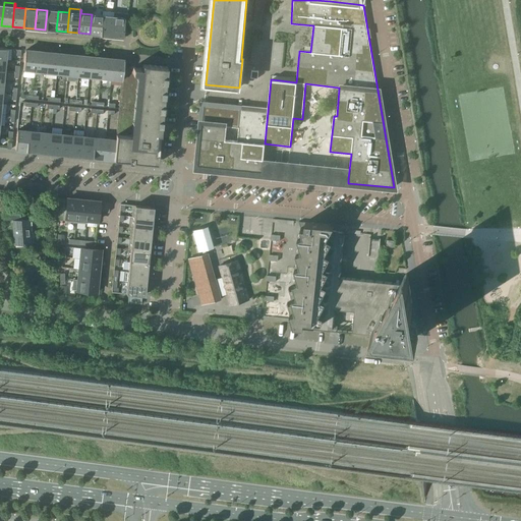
[(45,30),(56,31),(58,11),(47,10),(45,30)]
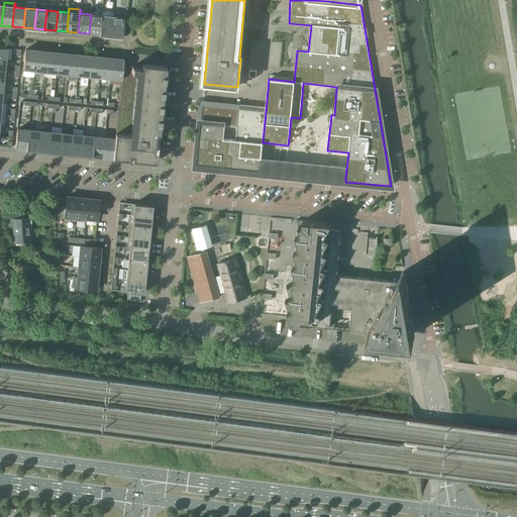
[(112,16),(110,36),(121,37),(123,17),(124,14),(112,12),(112,16)]
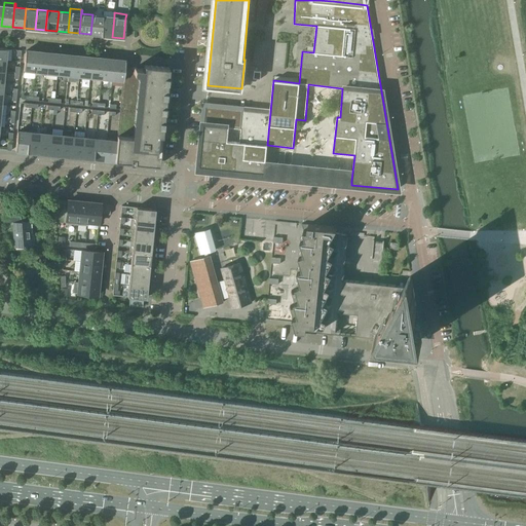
[(90,34),(101,35),(103,15),(92,14),(90,34)]
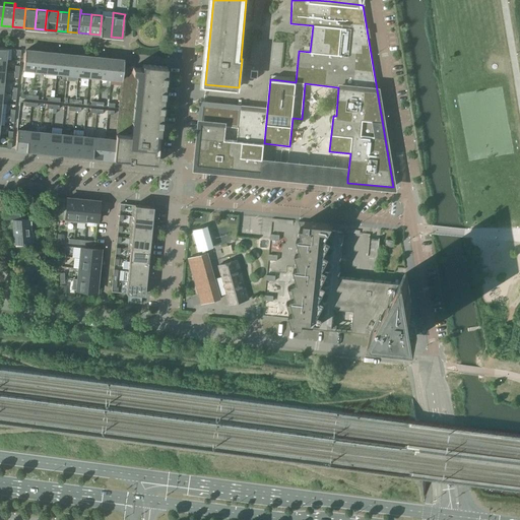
[(100,35),(111,37),(113,16),(102,15),(100,35)]
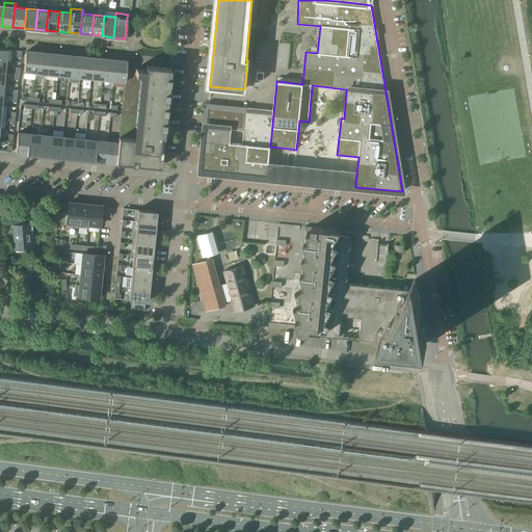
[(24,71),(34,72),(36,52),(25,51),(24,71)]
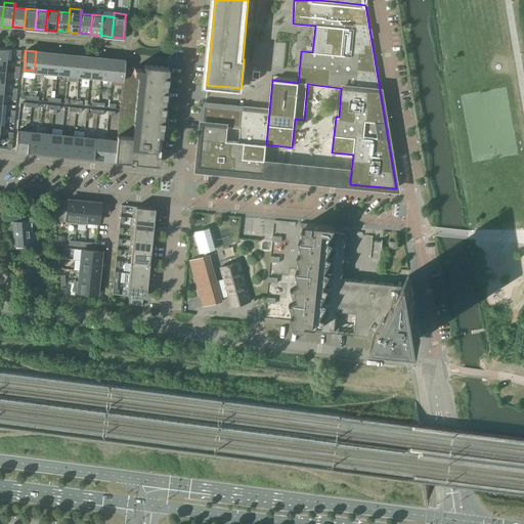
[(34,71),(45,72),(47,52),(36,51),(34,71)]
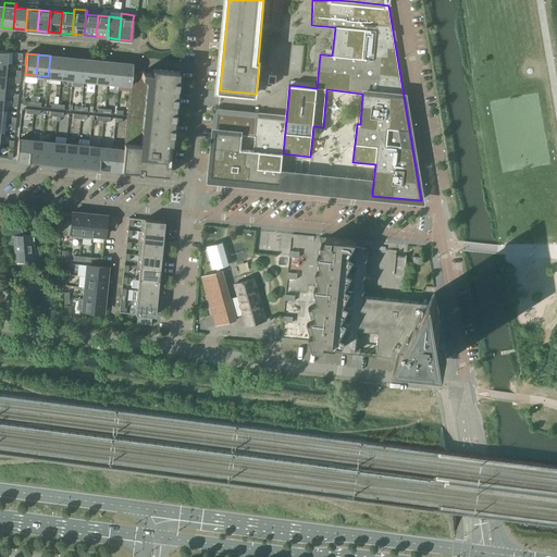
[(48,76),(60,77),(62,58),(50,56),(48,76)]
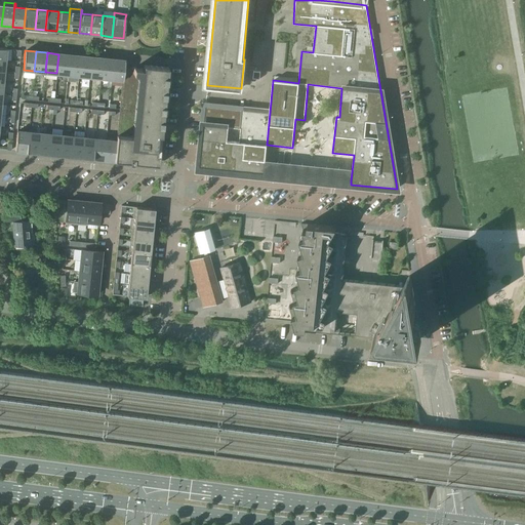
[(56,73),(67,75),(69,55),(58,54),(56,73)]
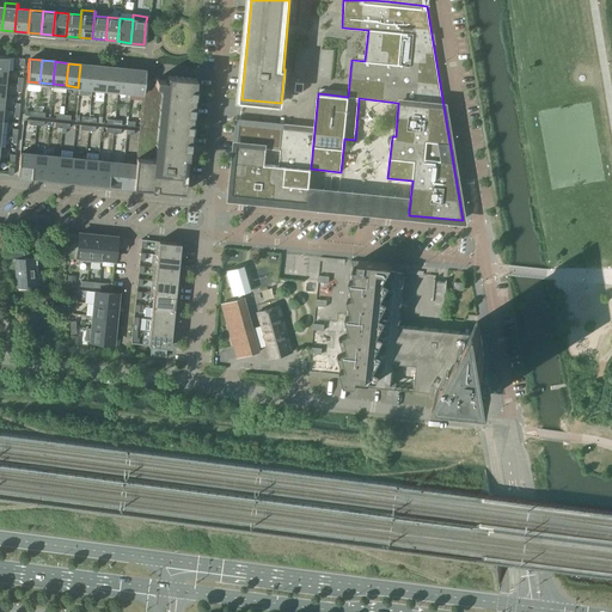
[(78,87),(91,89),(93,66),(80,65),(78,87)]
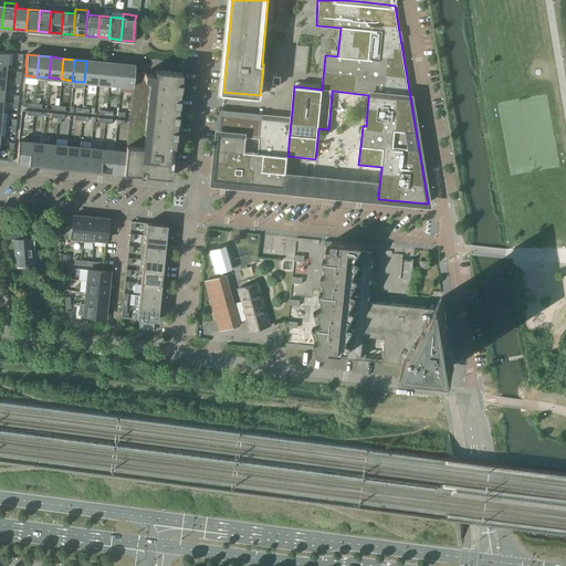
[(84,82),(96,83),(98,62),(86,61),(84,82)]
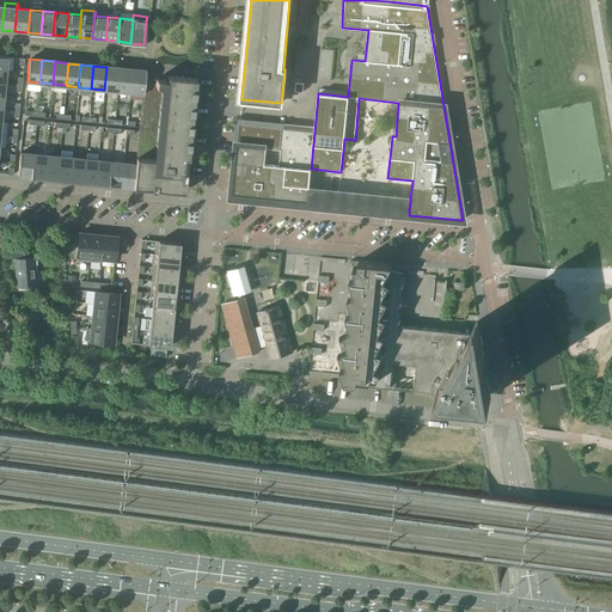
[(104,90),(117,91),(120,68),(106,67),(104,90)]
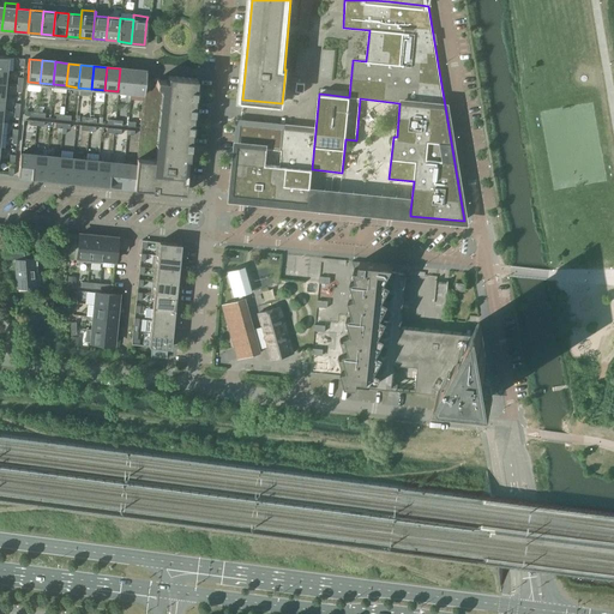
[(118,91),(130,92),(132,70),(120,68),(118,91)]
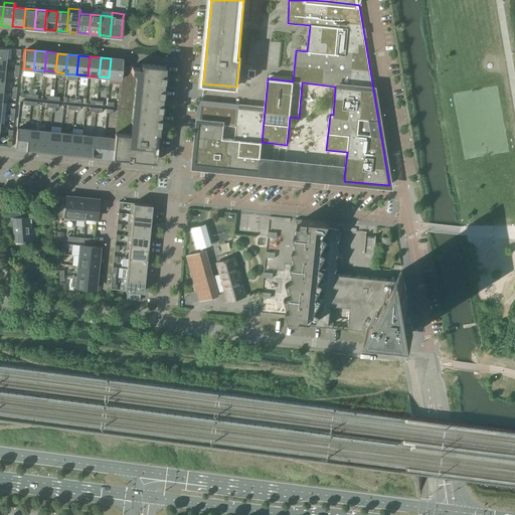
[(109,77),(120,78),(122,59),(111,58),(109,77)]
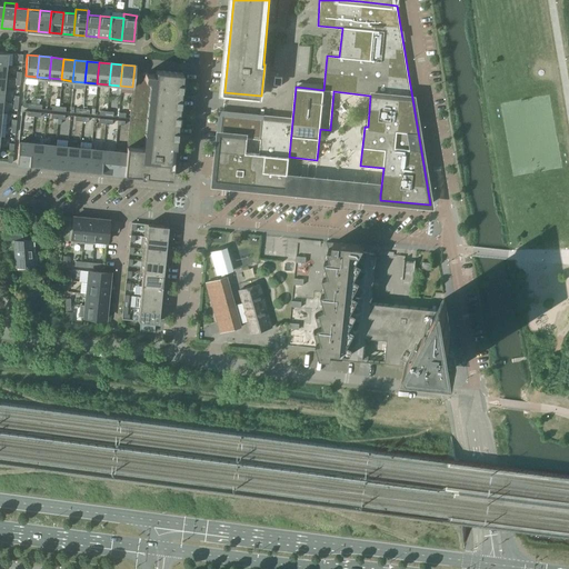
[(132,87),(126,153),(123,175),(171,179),(182,72),(156,70),(156,75),(135,72),(136,66),(135,66),(132,87)]
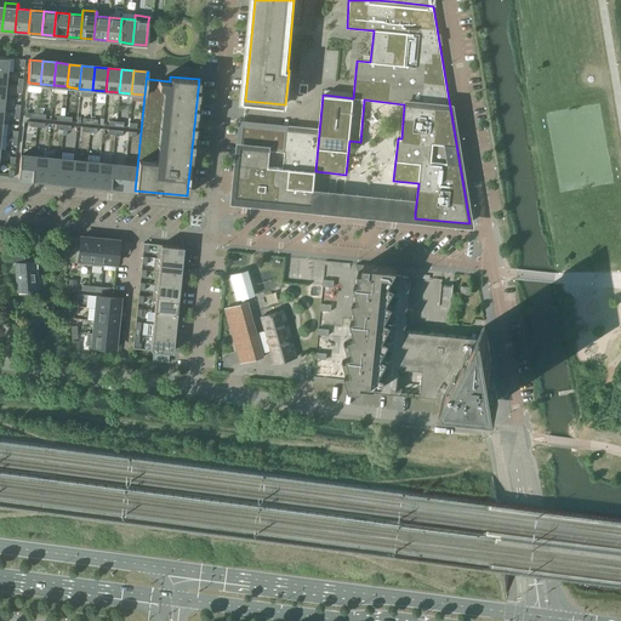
[(300,84),(300,93),(308,93),(309,85),(300,84)]
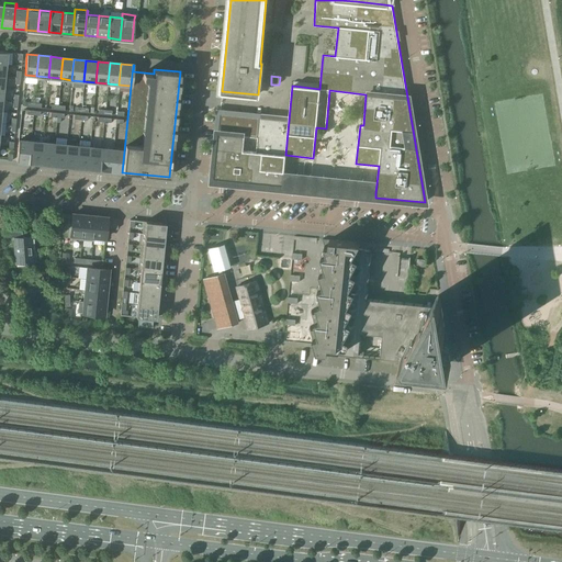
[(213,179),(263,183),(268,141),(287,143),(289,120),(220,113),(213,179)]
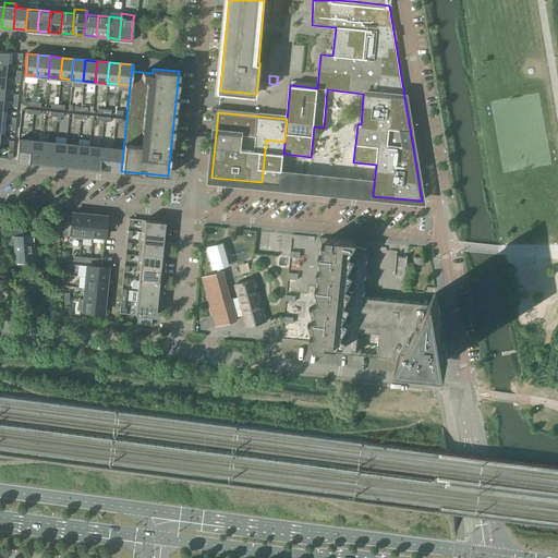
[(16,160),(27,161),(29,141),(19,140),(16,160)]
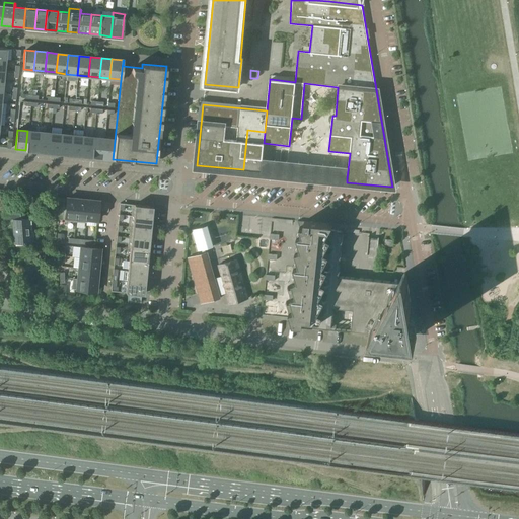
[(261,171),(264,143),(265,132),(247,130),(243,169),(261,171)]
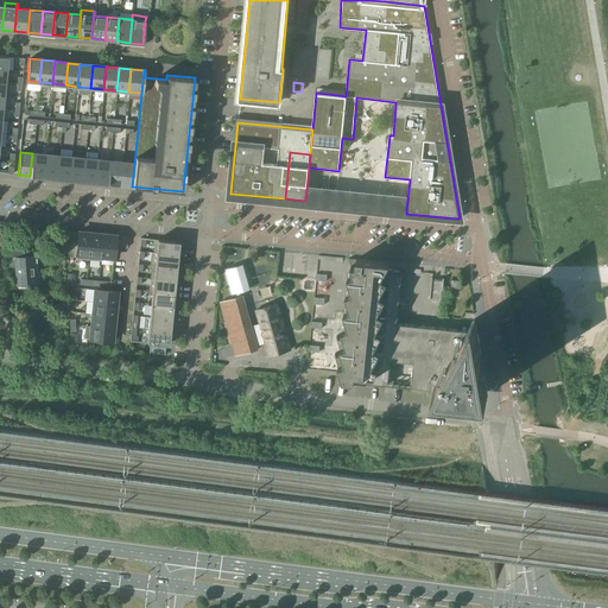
[(30,176),(43,177),(45,154),(32,153),(30,176)]
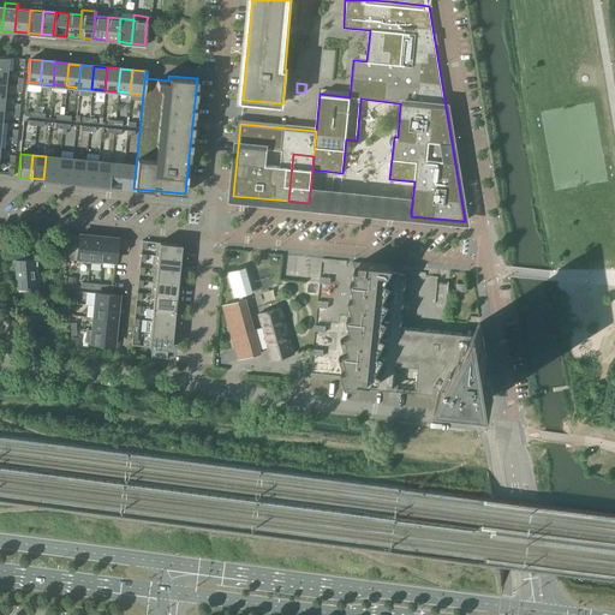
[(43,179),(57,180),(59,157),(46,156),(43,179)]
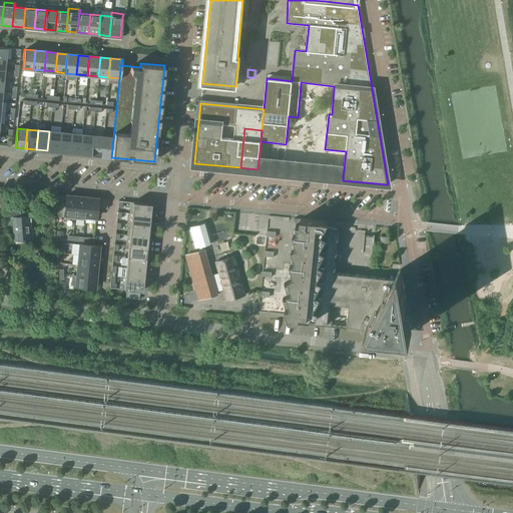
[(47,150),(58,151),(59,132),(49,131),(47,150)]
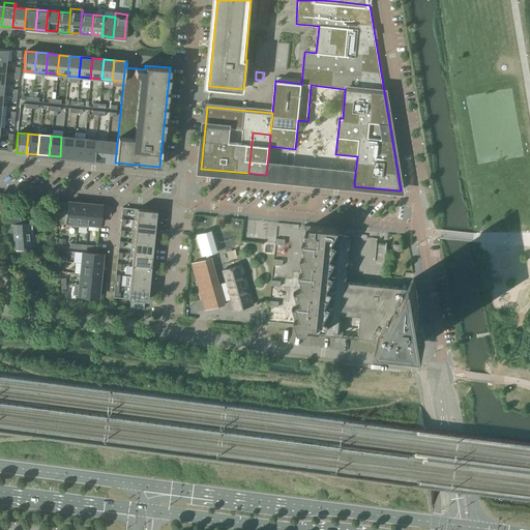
[(60,156),(70,157),(72,138),(61,137),(60,156)]
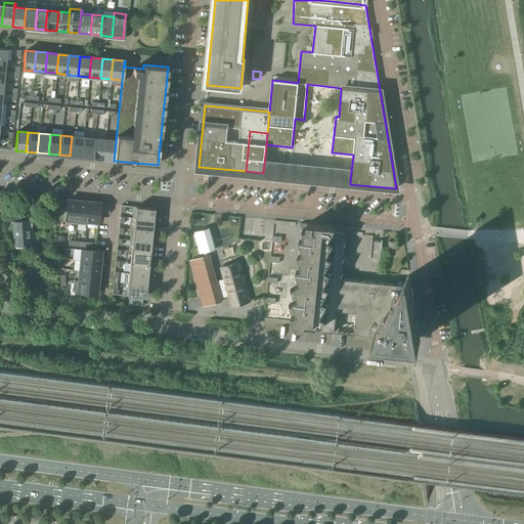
[(70,156),(81,157),(83,137),(72,136),(70,156)]
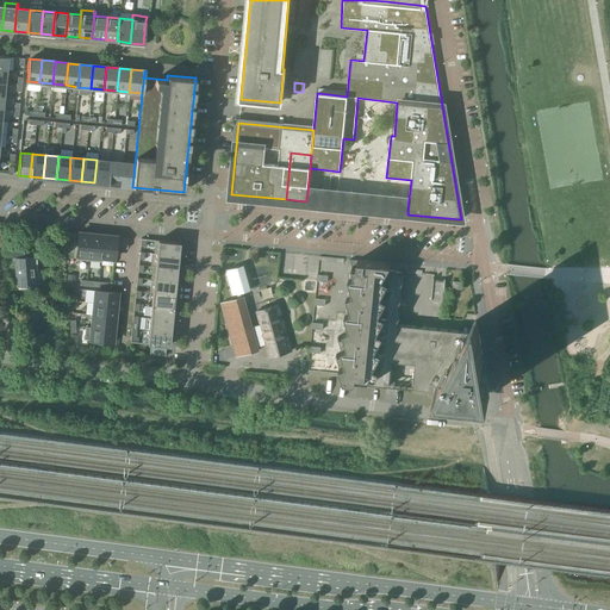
[(94,182),(107,184),(110,162),(97,160),(94,182)]
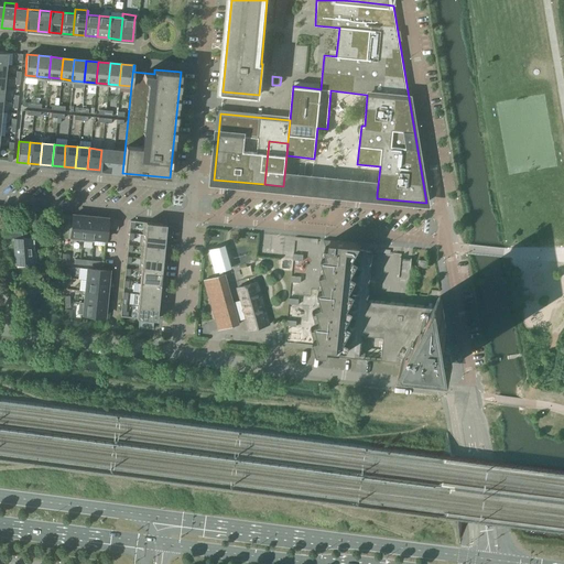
[(99,170),(111,172),(112,151),(101,150),(99,170)]
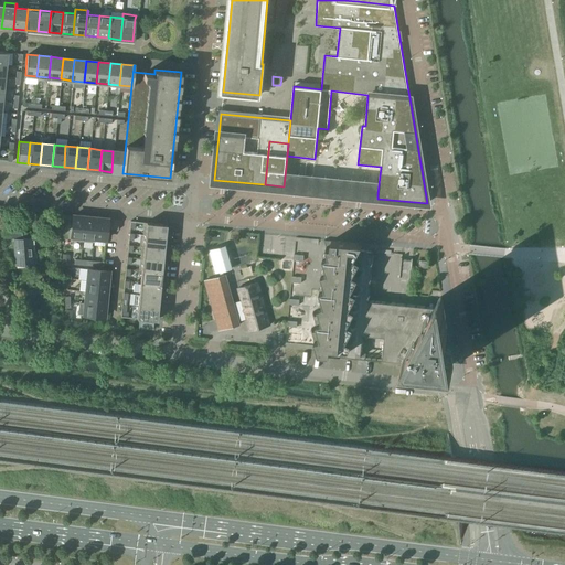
[(112,172),(123,173),(125,152),(113,151),(112,172)]
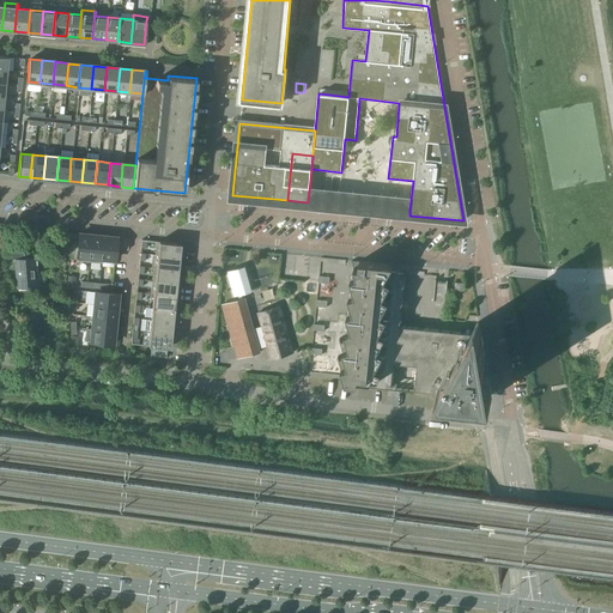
[(77,261),(89,262),(92,235),(79,234),(77,261)]
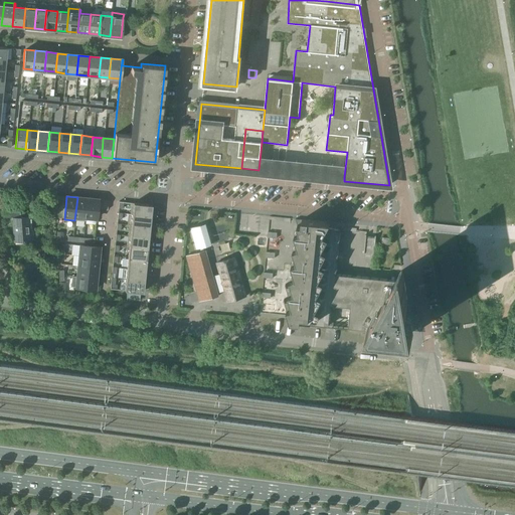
[(74,220),(84,221),(88,198),(77,197),(74,220)]
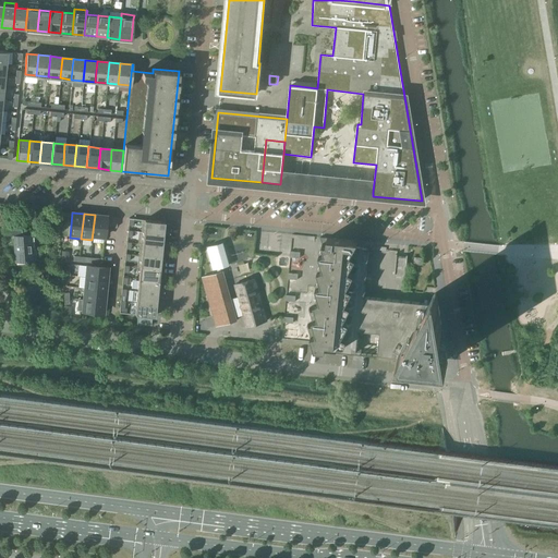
[(95,215),(92,240),(93,240),(93,235),(104,237),(105,228),(105,227),(117,228),(117,217),(95,215)]
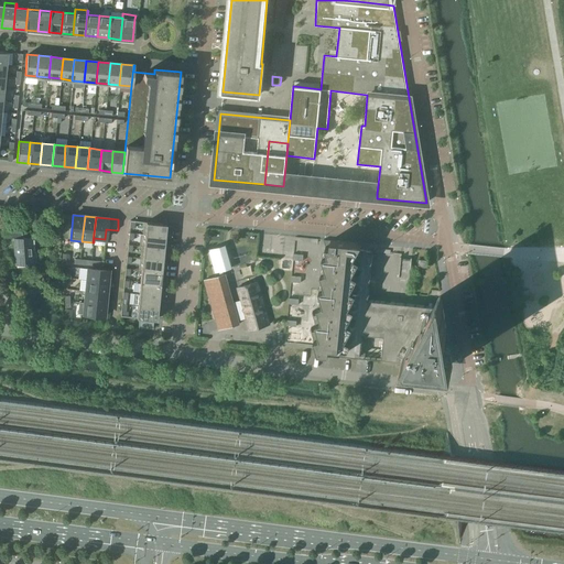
[(140,234),(140,235),(164,237),(165,225),(166,225),(143,221),(142,234),(140,234)]
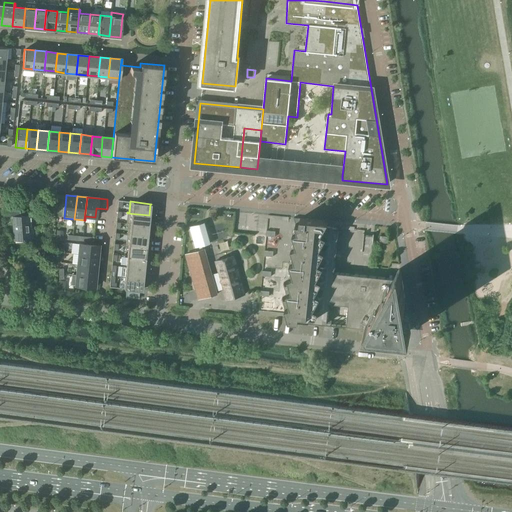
[(20,210),(8,211),(6,211),(7,218),(12,217),(14,239),(22,239),(22,240),(34,239),(33,229),(29,229),(28,216),(20,217),(20,210)]
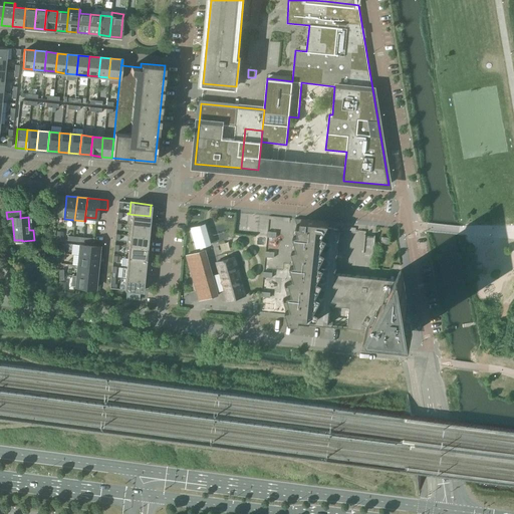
[(127,214),(126,224),(149,227),(150,216),(127,214)]
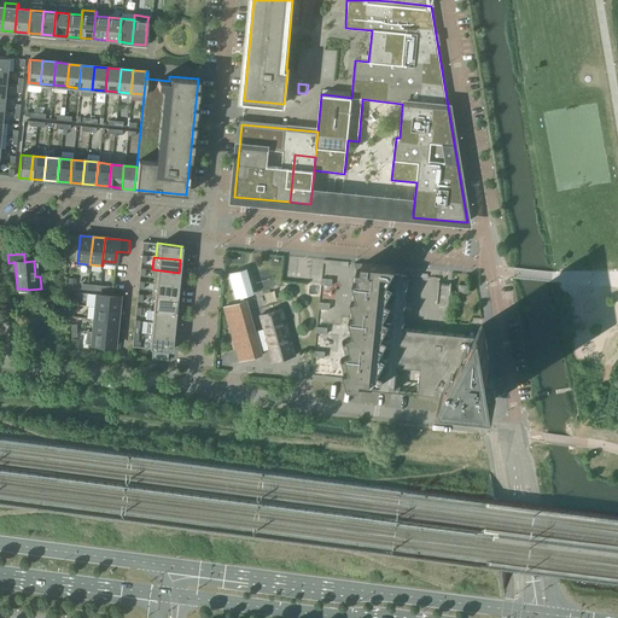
[(348,386),(357,388),(380,390),(400,392),(442,396),(496,402),(483,322),(476,337),(429,332),(404,330),(410,275),(392,274),(394,270),(396,267),(373,264),(363,264),(355,263),(324,260),(312,379),(348,383),(348,386)]
